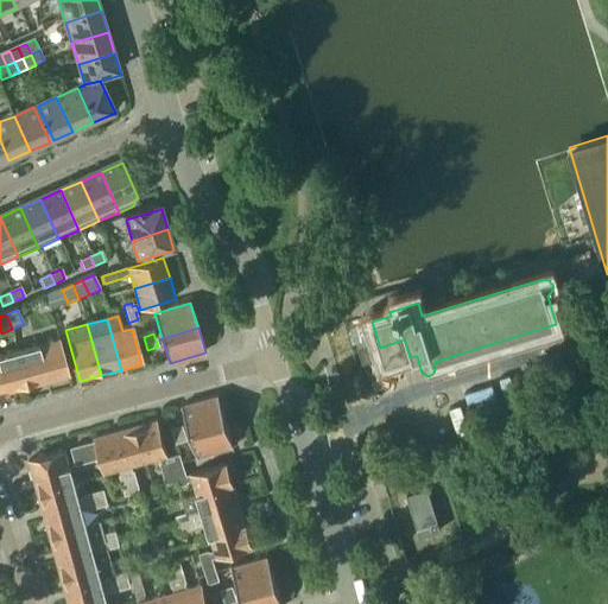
[(18,353),(27,389),(69,379),(59,342),(18,353)]
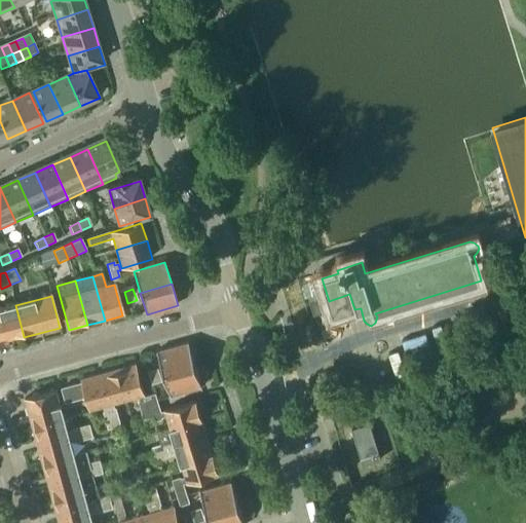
[(0,343),(24,337),(15,305),(0,309),(0,343)]
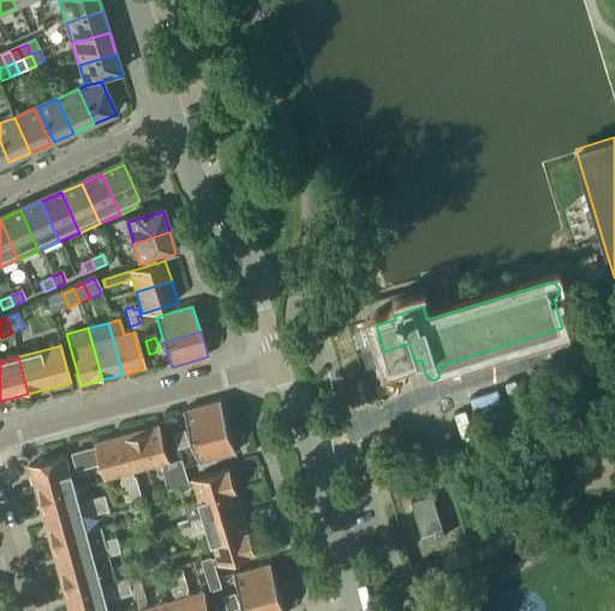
[(221,402),(185,412),(192,438),(228,427),(221,402)]
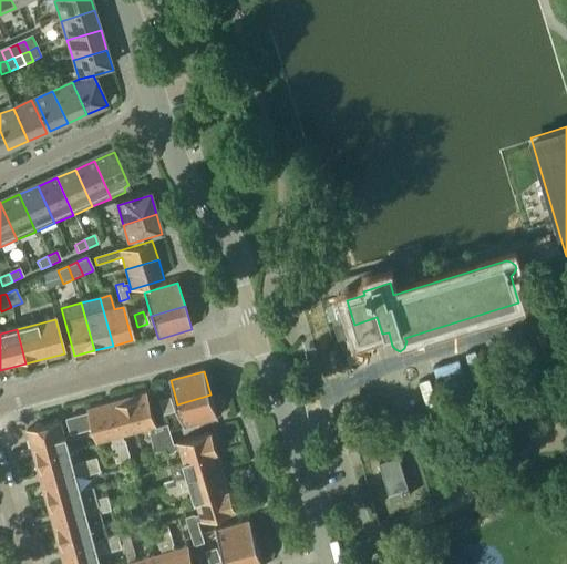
[(126,399),(136,432),(155,427),(146,393),(126,399)]
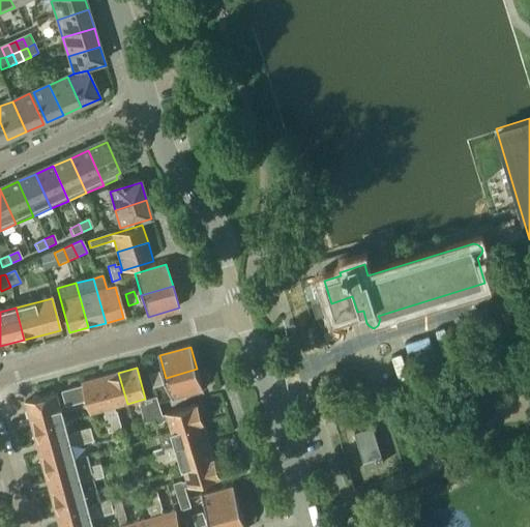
[(204,391),(197,369),(166,378),(173,400),(204,391)]
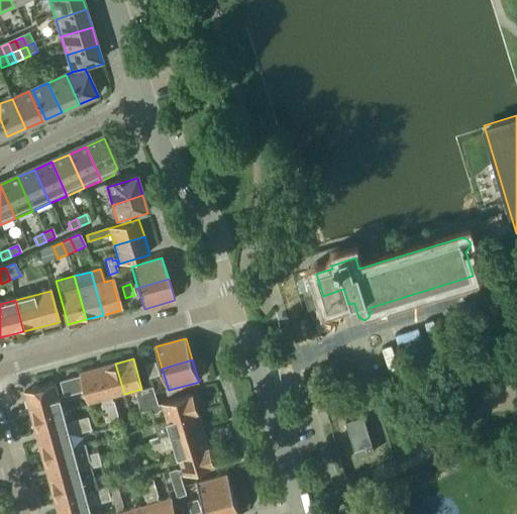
[(115,364),(98,369),(106,399),(124,394),(115,364)]
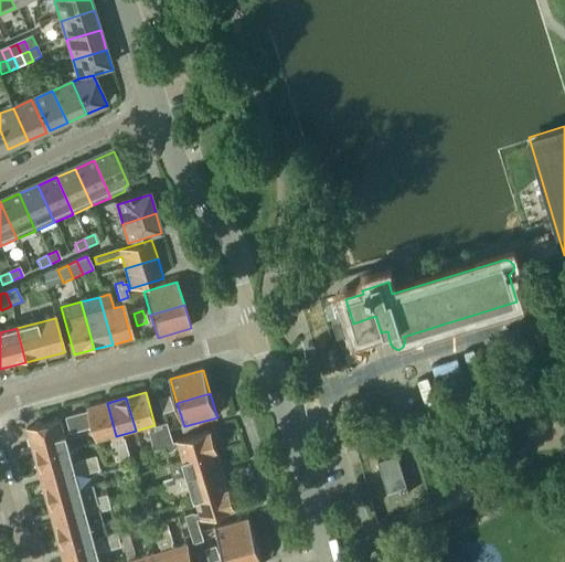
[(174,411),(171,398),(160,401),(164,414),(174,411)]
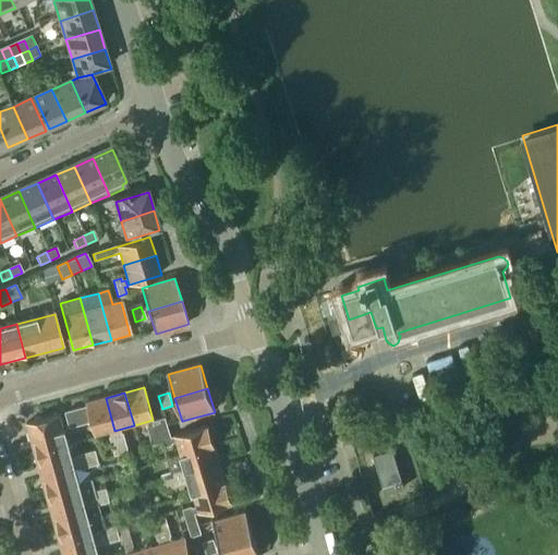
[(95,436),(114,431),(106,398),(86,403),(87,407),(64,413),(69,430),(92,423),(95,436)]
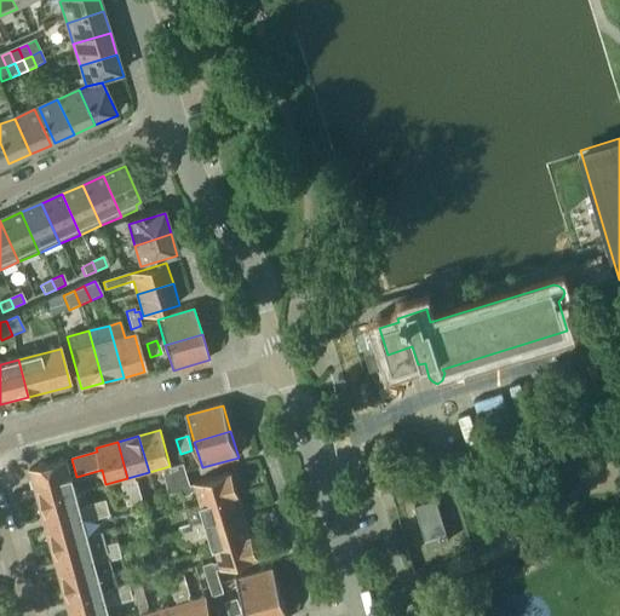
[(35,490),(36,498),(73,488),(67,462),(30,472),(35,490)]
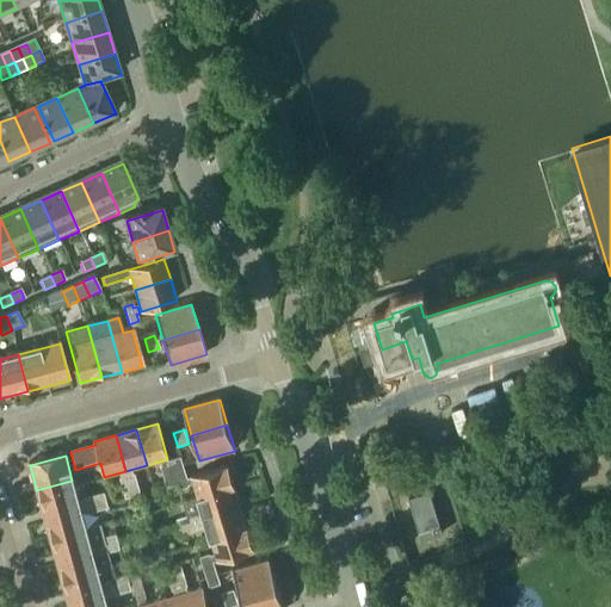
[(187,479),(181,459),(168,463),(168,462),(162,463),(170,488),(178,485),(180,490),(190,488),(189,485),(192,485),(191,478),(187,479)]
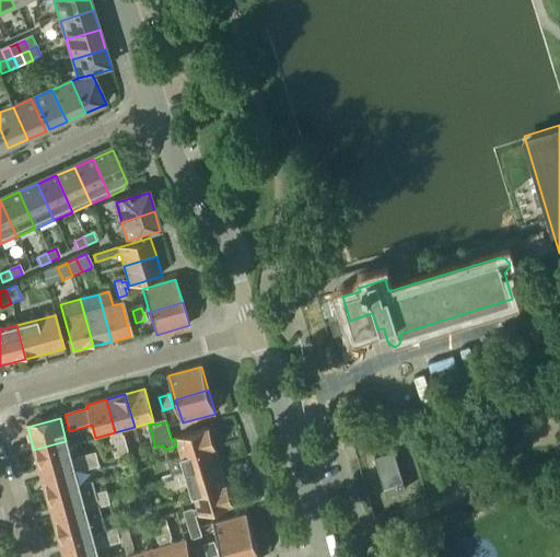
[(182,457),(216,448),(209,428),(176,439),(182,457)]
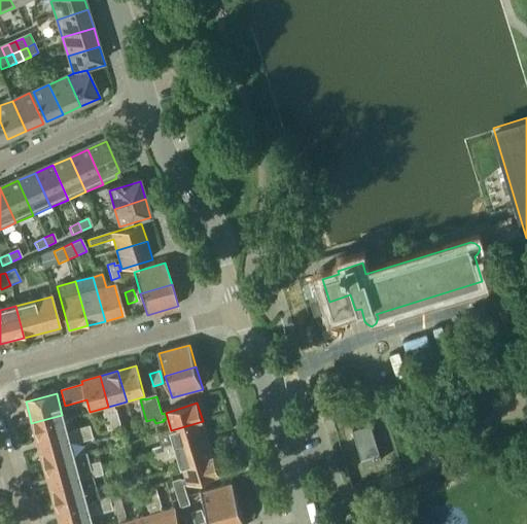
[(68,434),(62,415),(31,423),(37,444),(68,434)]
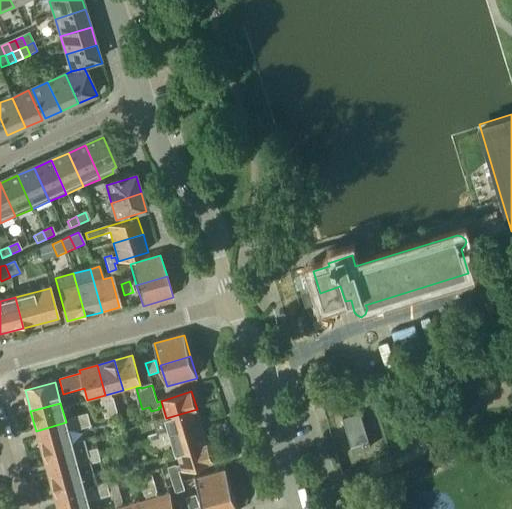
[(202,426),(197,409),(166,418),(170,431),(148,437),(150,442),(202,426)]
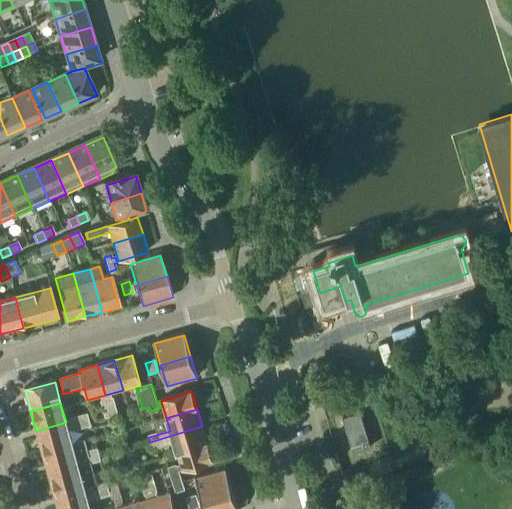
[(369,449),(359,414),(342,419),(352,454),(369,449)]
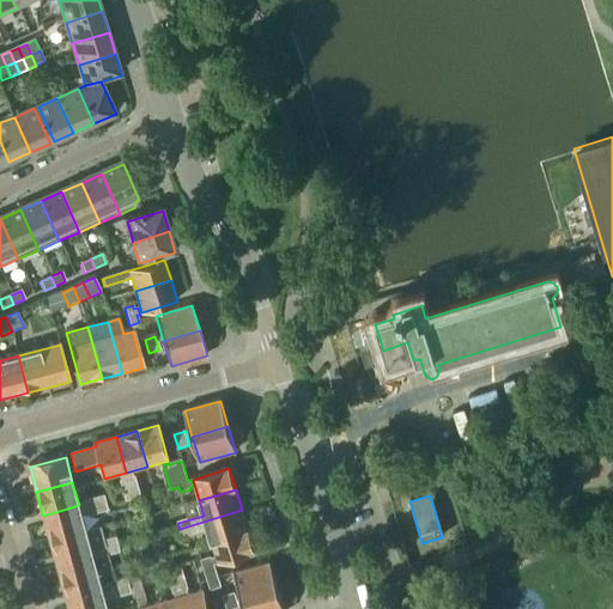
[(43,516),(49,540),(85,529),(83,517),(108,510),(104,498),(79,505),(43,516)]
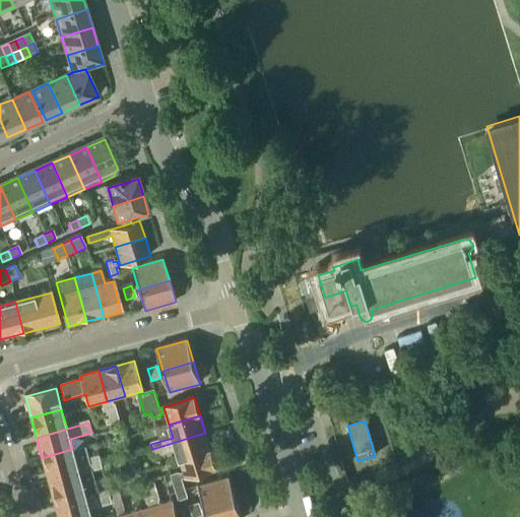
[(176,448),(179,459),(210,450),(205,433),(152,449),(154,455),(176,448)]
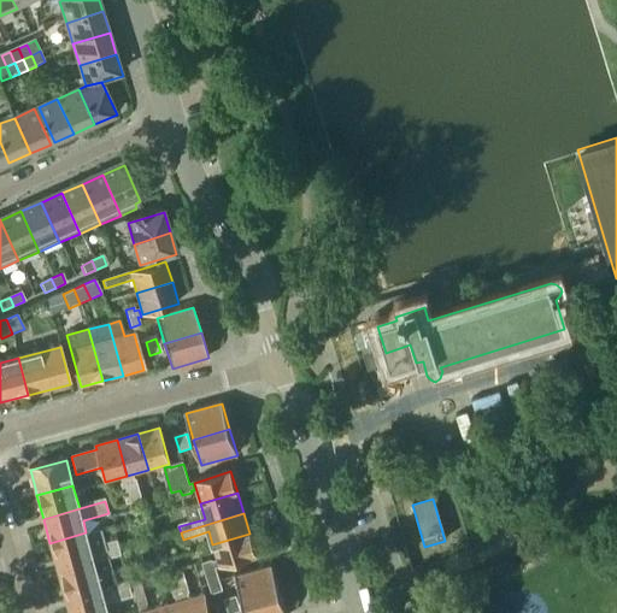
[(105,544),(100,529),(86,532),(50,543),(50,544),(57,567),(57,566),(118,549),(116,541),(105,544)]
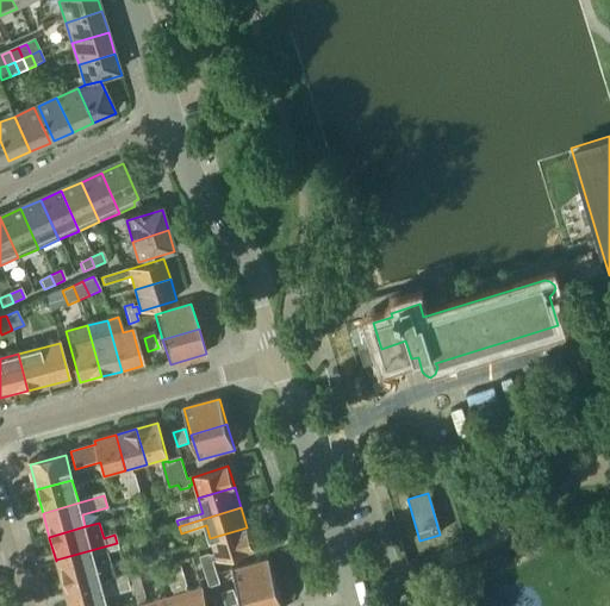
[(254,549),(247,528),(210,538),(215,554),(211,555),(211,554),(200,557),(210,587),(221,585),(213,561),(254,549)]
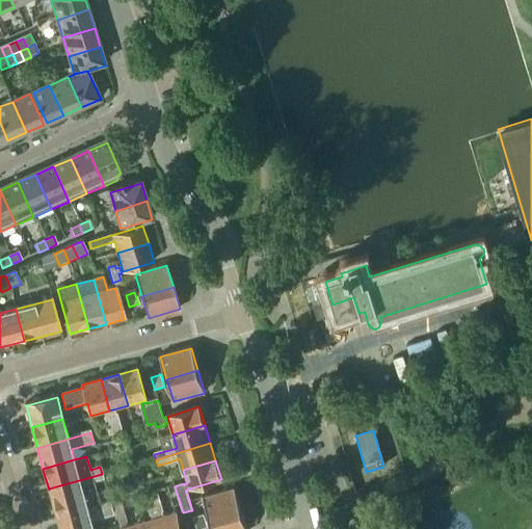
[(49,488),(54,509),(85,501),(81,484),(103,479),(102,474),(80,480),(49,488)]
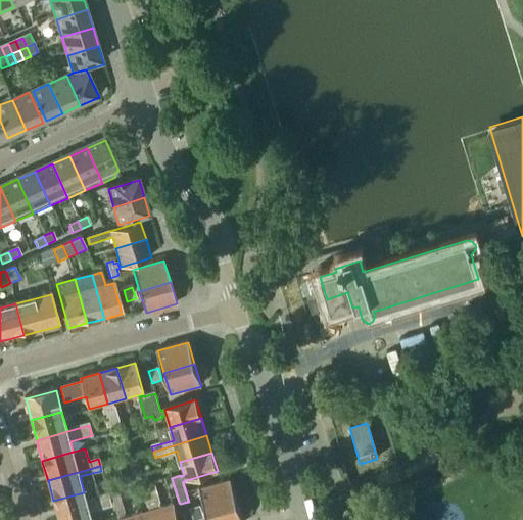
[(199,490),(206,512),(237,503),(231,480),(199,490)]
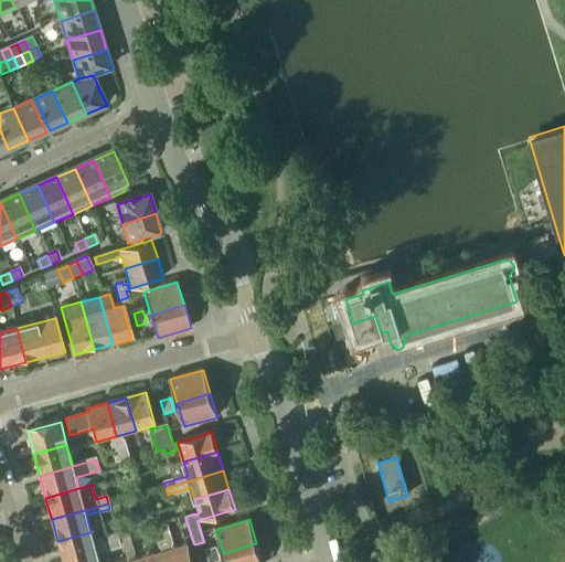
[(161,527),(170,561),(191,561),(188,547),(176,550),(168,525),(161,527)]
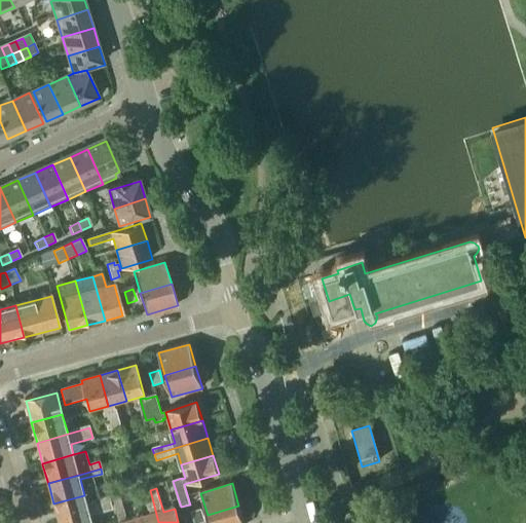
[(139,519),(140,522),(158,522),(150,490),(142,492),(149,516),(139,519)]
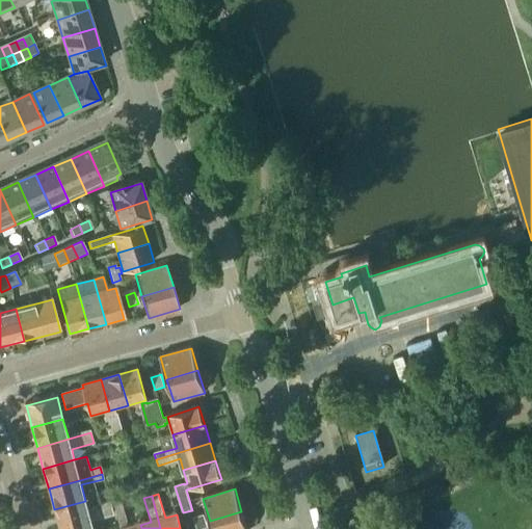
[(88,510),(85,501),(54,509),(59,528),(69,528),(91,522),(114,516),(111,504),(88,510)]
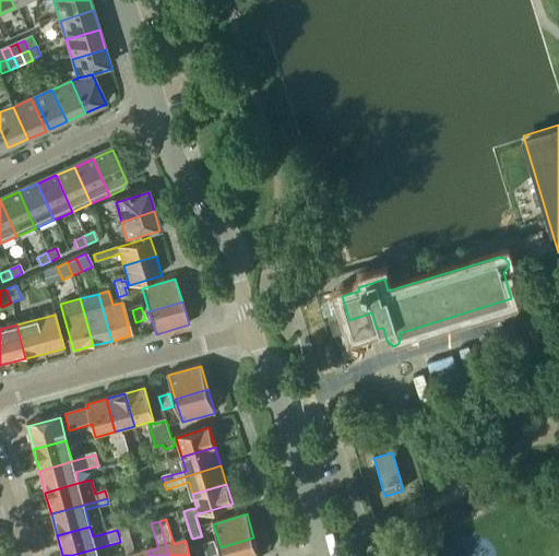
[(149,555),(147,552),(134,555),(128,530),(121,532),(127,555),(149,555)]
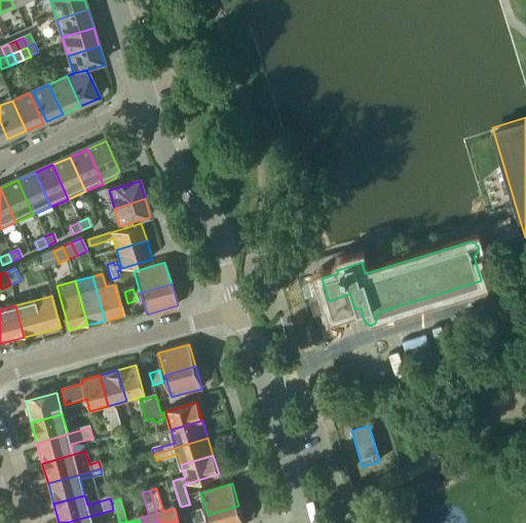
[(205,522),(209,521),(209,522),(243,522),(238,506),(208,515),(203,517),(201,509),(192,512),(195,522),(205,522)]
